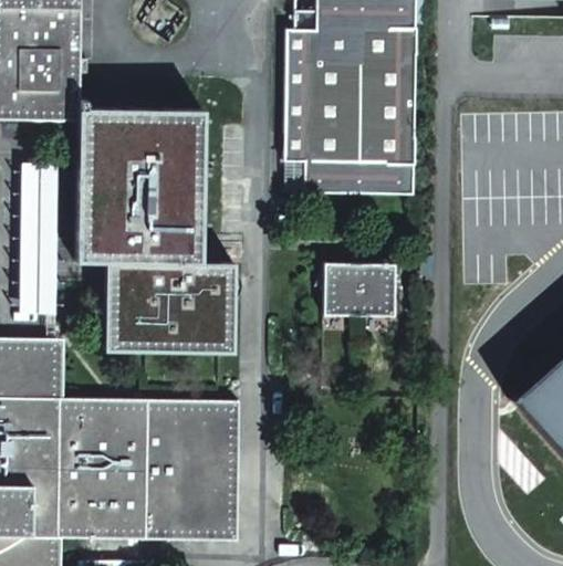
[(80,107),(82,27),(81,0),(0,0),(0,118),(80,118),(80,178),(80,187),(79,258),(110,259),(128,259),(127,295),(110,295),(108,349),(175,350),(176,337),(235,339),(236,261),(200,260),(202,109),(131,108),(132,98),(156,97),(156,81),(123,80),(122,107),(80,107)]
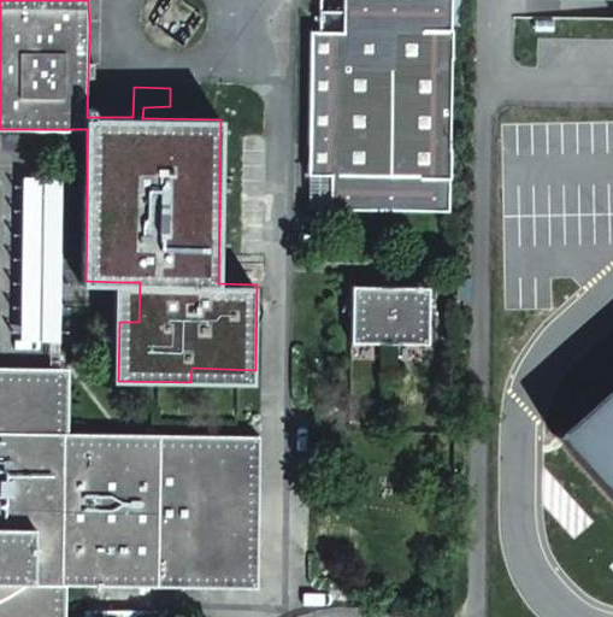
[(330,148),(330,176),(453,178),(453,148),(452,148),(453,59),(454,59),(455,29),(425,28),(424,29),(393,29),(393,11),(332,10),(330,65),(332,65),(332,92),(334,93),(332,148),(330,148)]
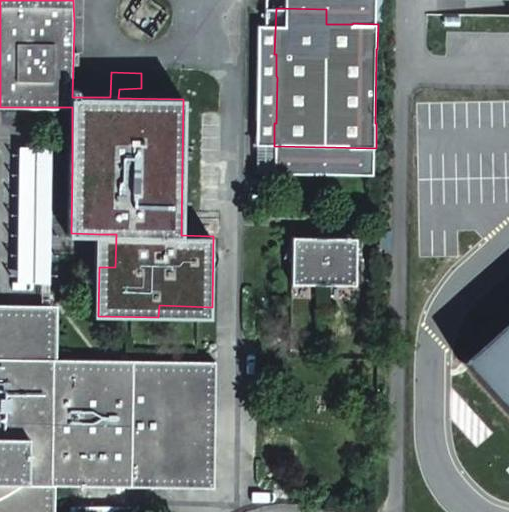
[(72,169),(72,161),(54,161),(53,147),(21,147),(18,254),(22,253),(23,252),(27,251),(30,251),(32,251),(34,252),(37,253),(39,255),(41,257),(42,259),(44,263),(44,265),(44,269),(42,271),(41,274),(38,277),(37,278),(35,279),(33,280),(31,280),(29,281),(26,279),(24,280),(22,278),(20,277),(20,276),(18,276),(18,282),(43,283),(43,310),(50,310),(51,248),(99,248),(99,241),(51,241),(53,169),(72,169)]
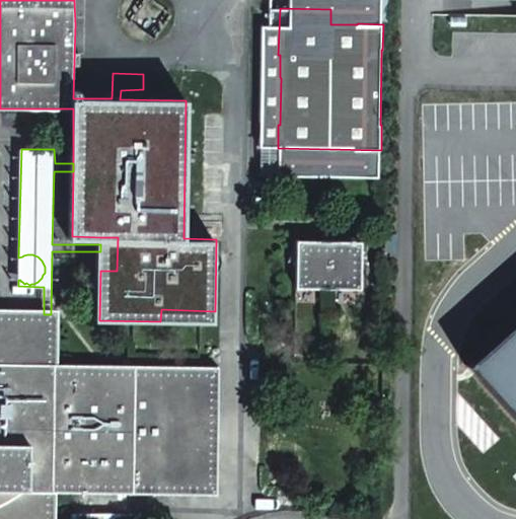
[(100,251),(100,271),(117,271),(118,237),(100,237),(100,244),(100,251)]
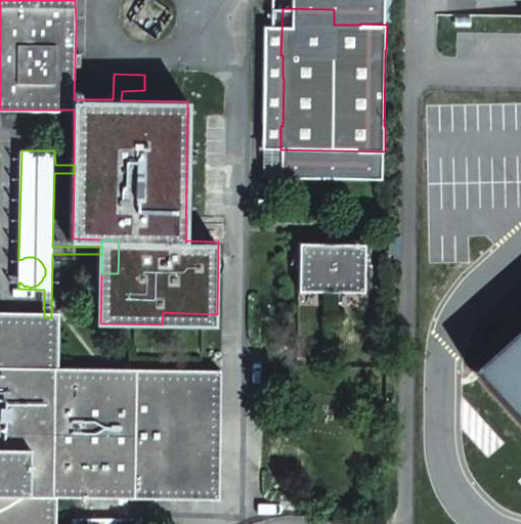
[(364,244),(299,242),(299,291),(363,292),(364,244)]
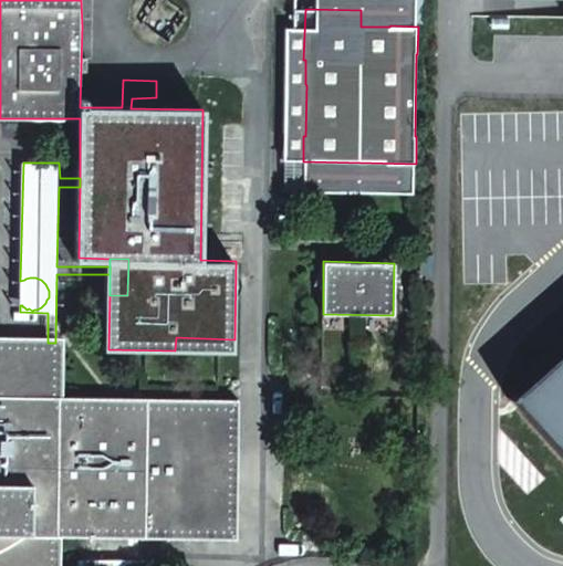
[(24,280),(20,281),(19,283),(17,284),(16,286),(16,293),(17,300),(20,305),(22,305),(22,306),(24,307),(27,310),(29,308),(32,311),(34,310),(37,310),(39,308),(41,307),(42,306),(45,303),(47,300),(49,297),(49,293),(49,291),(47,286),(45,284),(43,282),(41,280),(38,279),(35,278),(33,278),(30,278),(25,279),(24,280)]
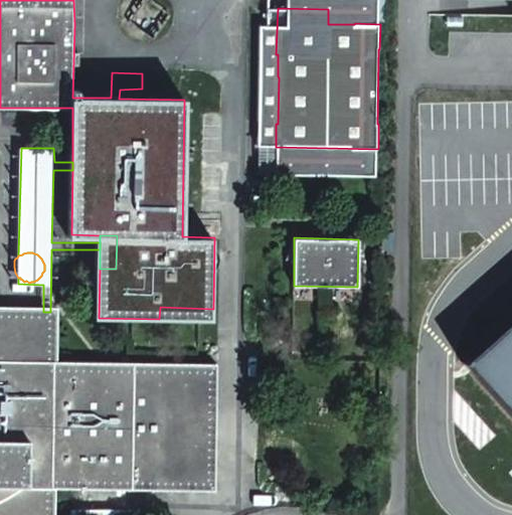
[(213,320),(213,309),(160,307),(159,319),(213,320)]
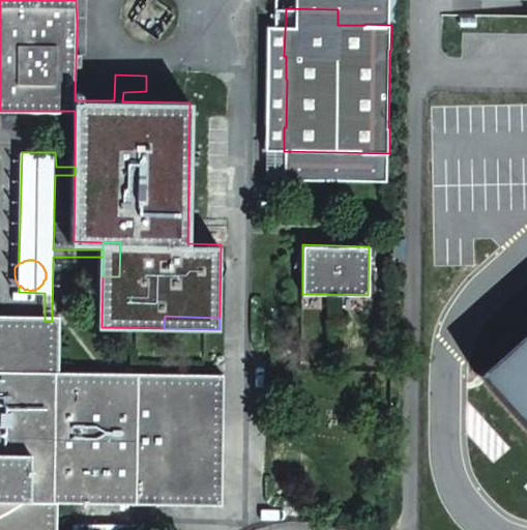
[(0,529),(53,529),(54,502),(222,506),(222,492),(224,374),(56,372),(57,321),(52,321),(45,321),(0,319),(0,529)]
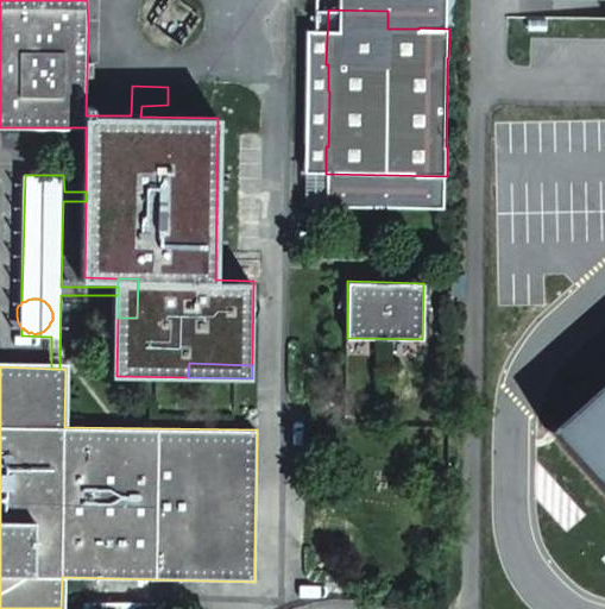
[(604,395),(568,427),(604,470),(604,395)]
